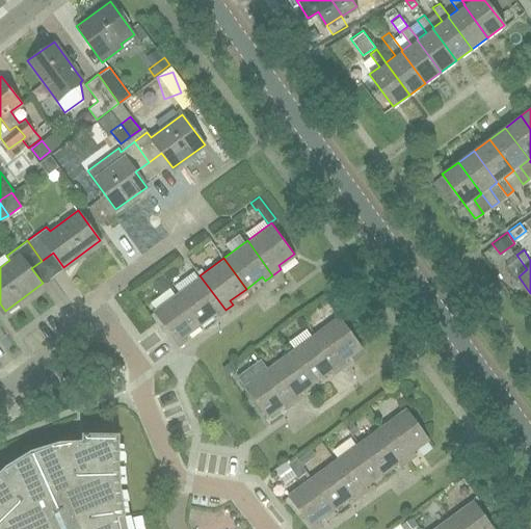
[(168,280),(180,272),(175,265),(163,272),(168,280)]
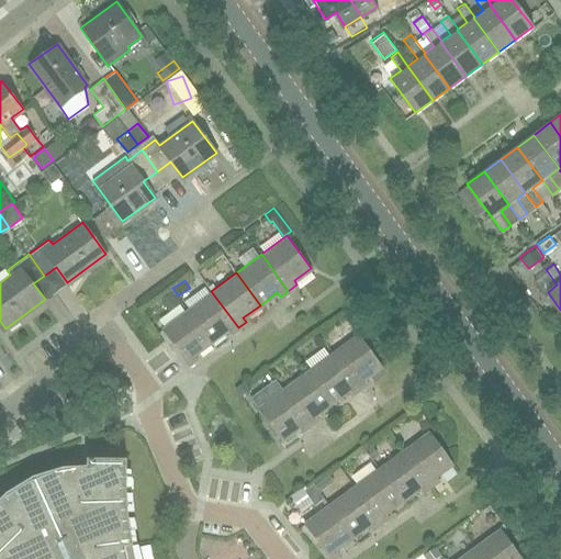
[(171,290),(160,298),(169,310),(179,302),(171,290)]
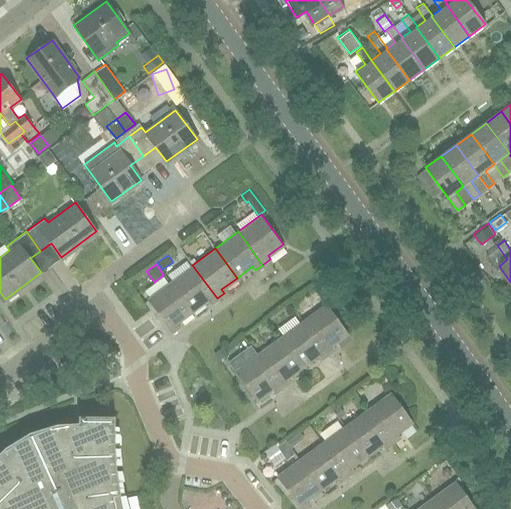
[(217,298),(192,265),(170,281),(191,310),(206,300),(209,304),(217,298)]
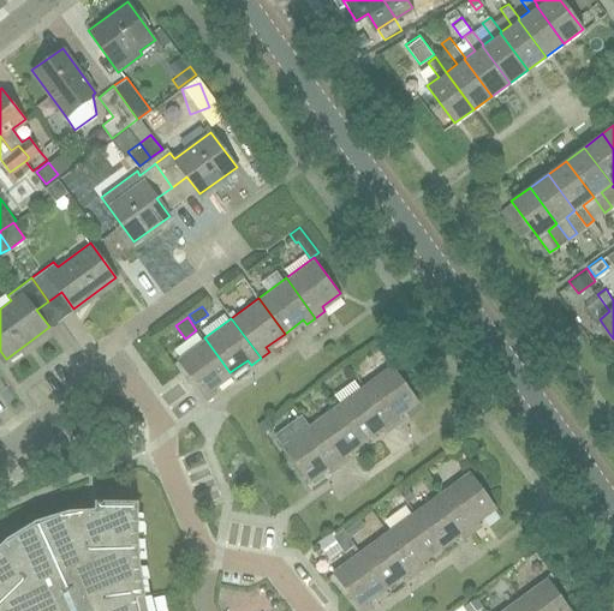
[(230,372),(204,337),(177,358),(206,397),(215,390),(212,387),(230,372)]
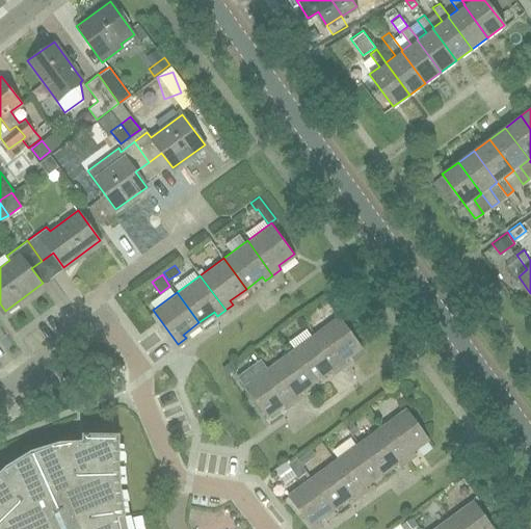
[(315,333),(340,367),(348,361),(345,356),(361,345),(339,315),(315,333)]
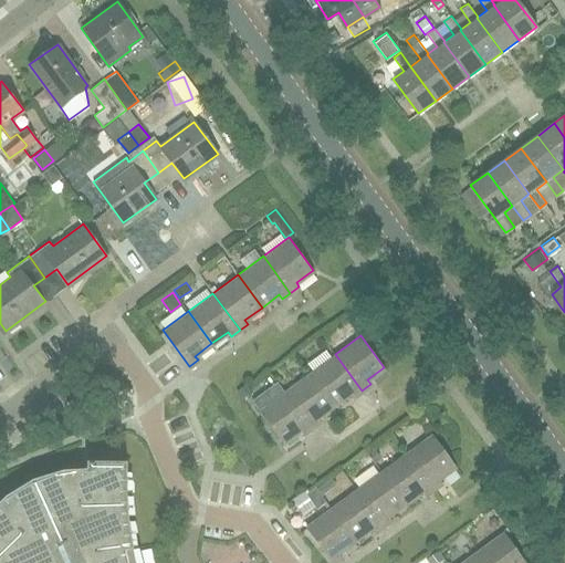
[(335,354),(310,373),(333,405),(351,393),(354,396),(362,391),(335,354)]
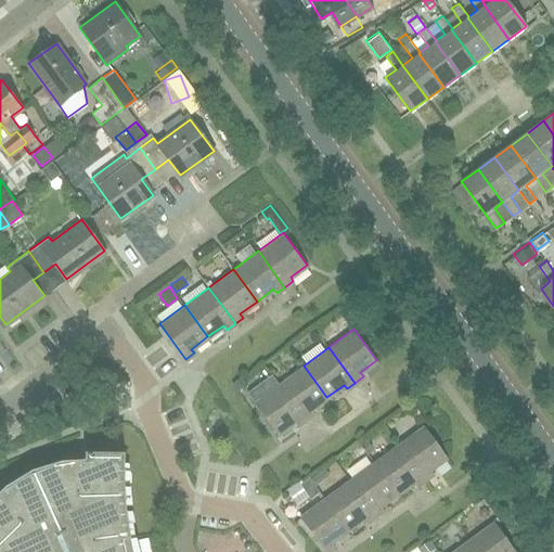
[(304,366),(279,383),(305,419),(312,413),(310,409),(326,397),(304,366)]
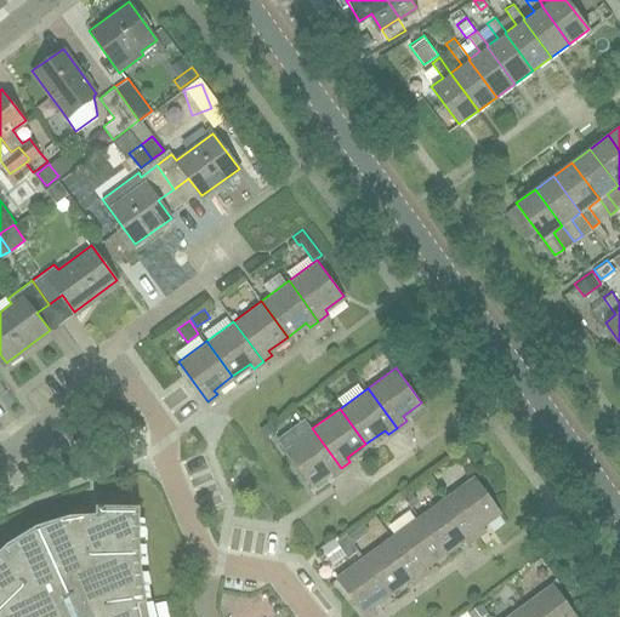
[(269,420),(259,427),(265,434),(276,427),(269,420)]
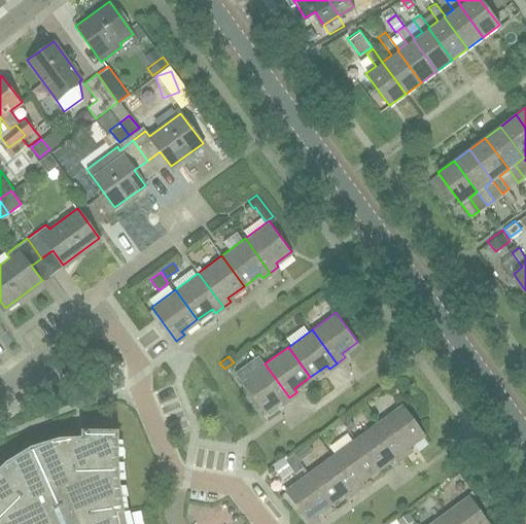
[(289,397),(265,363),(241,381),(264,411),(278,399),(281,404),(289,397)]
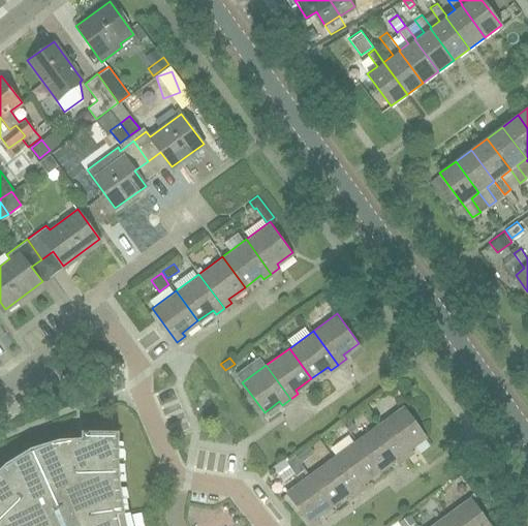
[(403,405),(380,423),(405,457),(412,451),(410,447),(426,436),(403,405)]
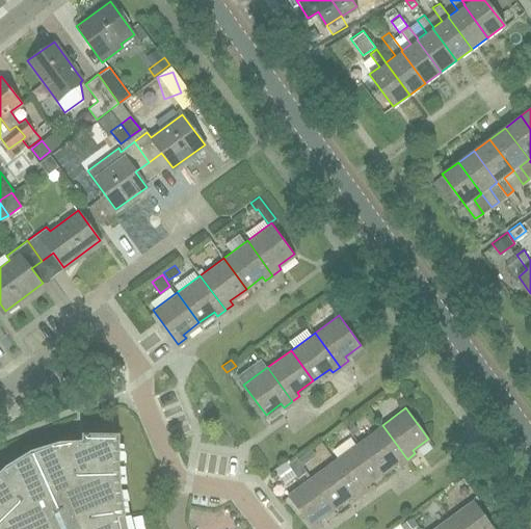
[(356,427),(351,419),(346,423),(351,431),(356,427)]
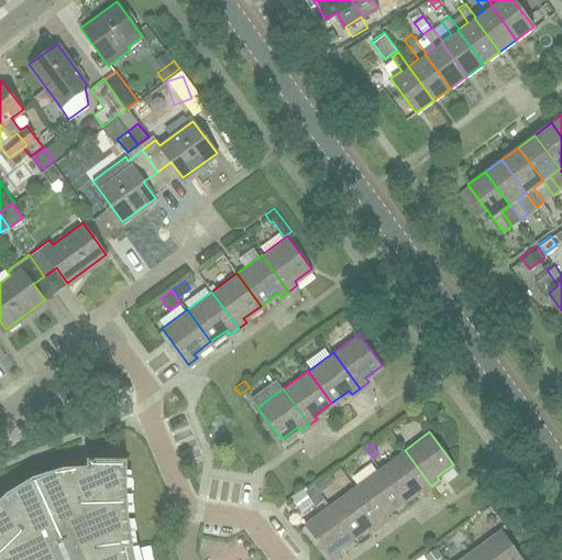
[(431,486),(405,450),(379,468),(403,501),(420,489),(422,492),(431,486)]
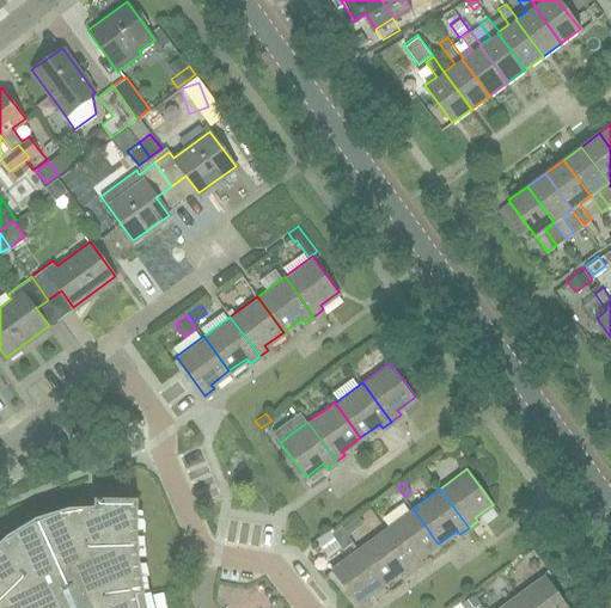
[(138,607),(136,595),(144,593),(139,560),(138,533),(138,499),(95,499),(95,507),(86,508),(68,509),(36,519),(6,536),(0,542),(0,607),(138,607)]
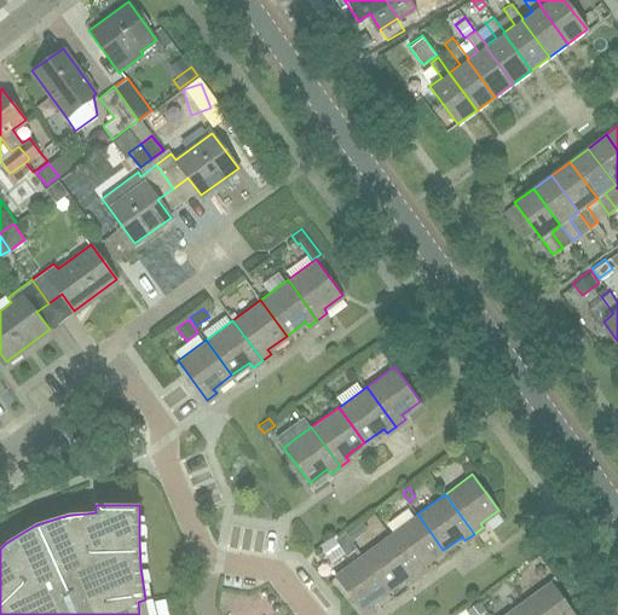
[(443,550),(417,514),(390,534),(419,574),(428,568),(425,563),(443,550)]
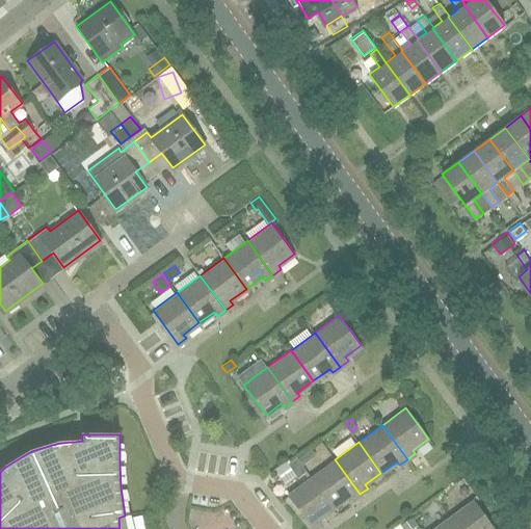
[(309,459),(302,451),(297,455),(302,464),(309,459)]
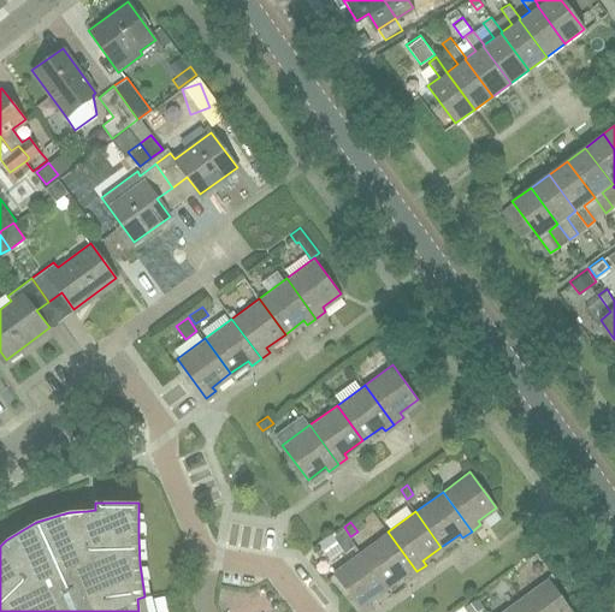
[(338,544),(348,536),(342,528),(332,535),(338,544)]
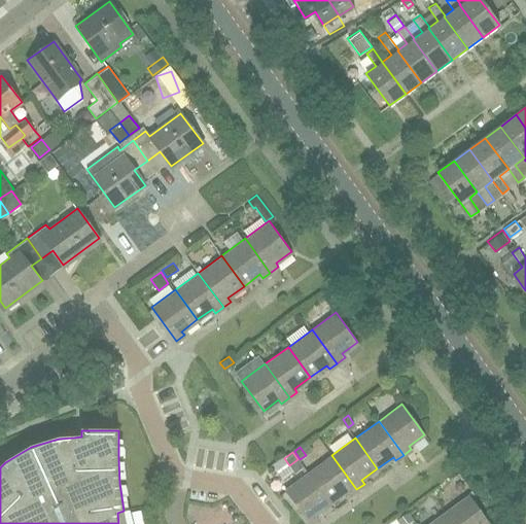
[(331,455),(308,472),(330,502),(346,491),(348,495),(356,489),(331,455)]
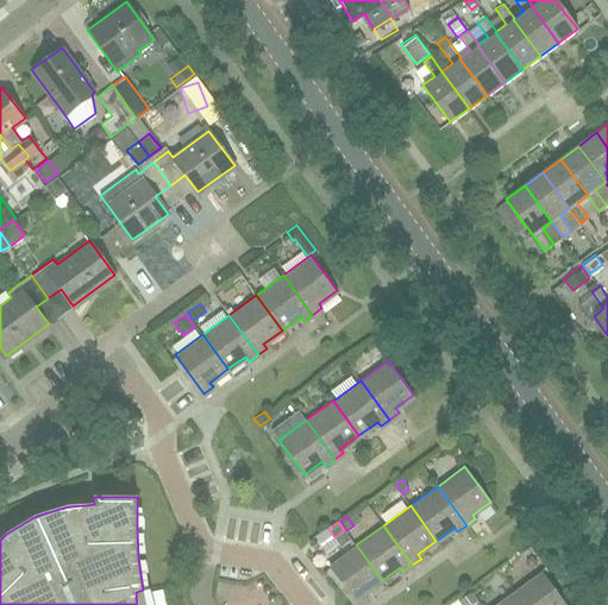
[(382,580),(356,544),(328,565),(358,604),(367,598),(363,593),(382,580)]
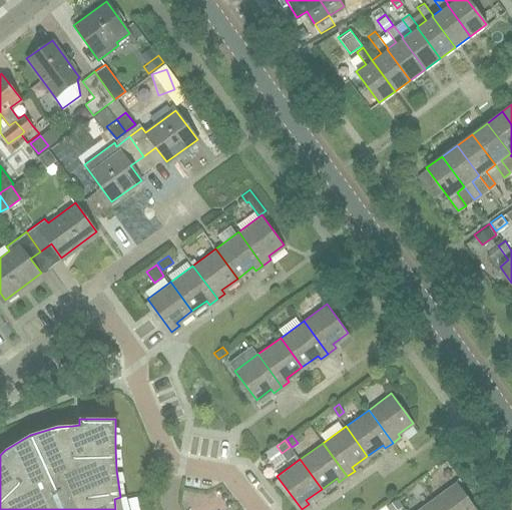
[(454,469),(447,459),(439,464),(447,475),(454,469)]
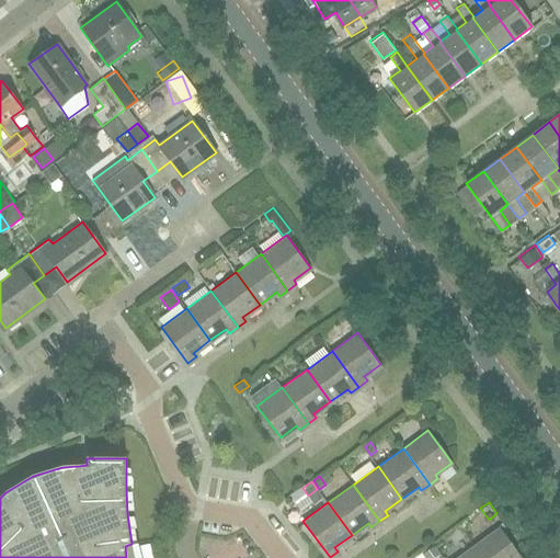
[(522,557),(499,526),(473,546),(482,557),(522,557)]
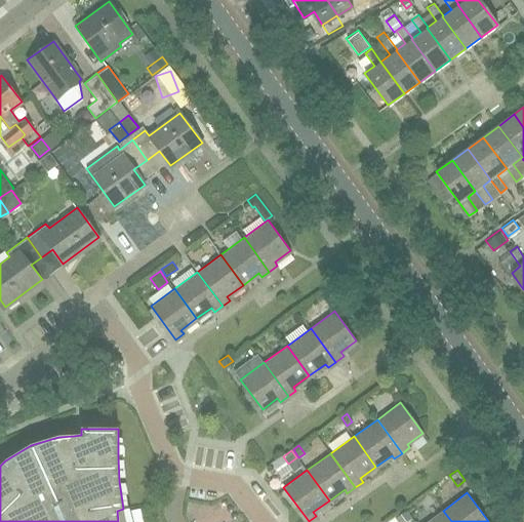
[(397,521),(404,521),(411,517),(405,510),(394,517),(397,521)]
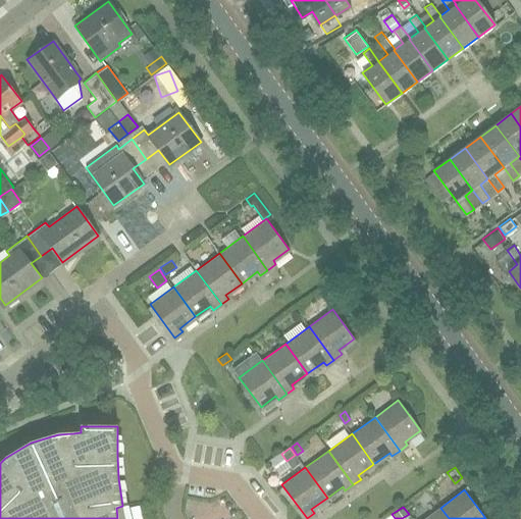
[(449,518),(440,508),(424,518),(449,518)]
